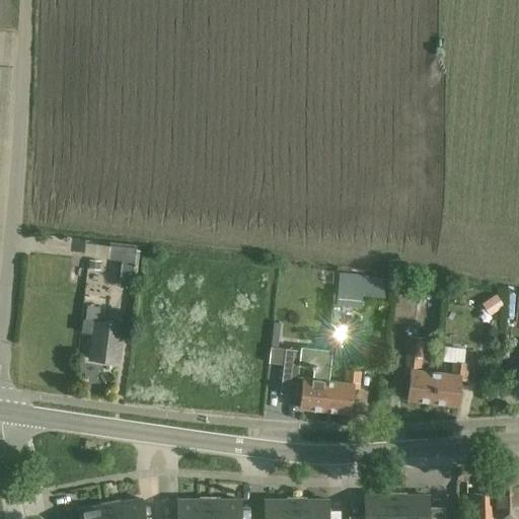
[(137,252),(112,249),(109,264),(123,265),(120,289),(133,290),(137,252)]
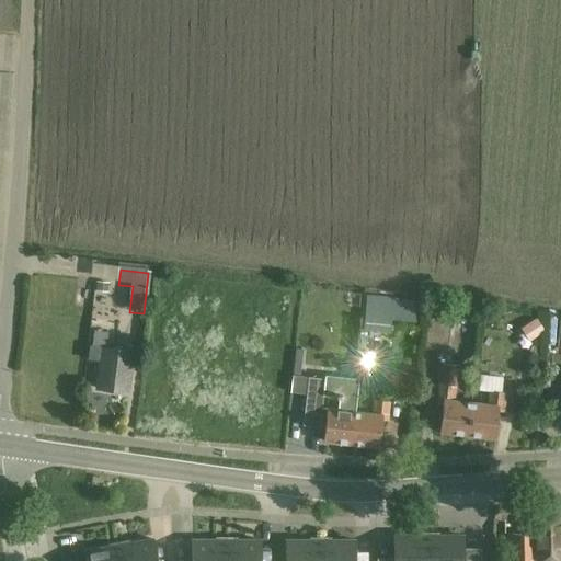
[(95,292),(106,293),(107,284),(96,283),(95,292)]
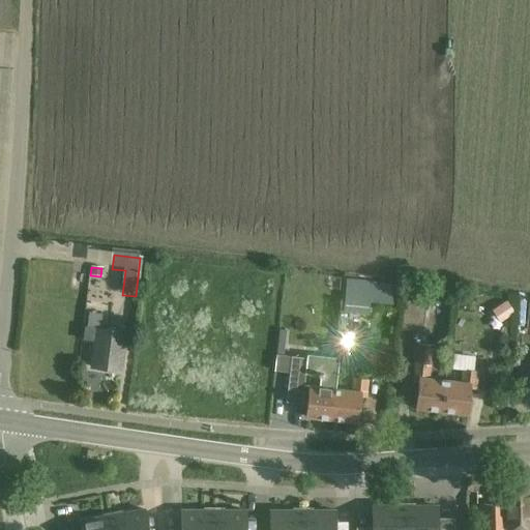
[(392,307),(395,287),(347,281),(343,313),(360,315),(362,293),(381,296),(380,306),(392,307)]
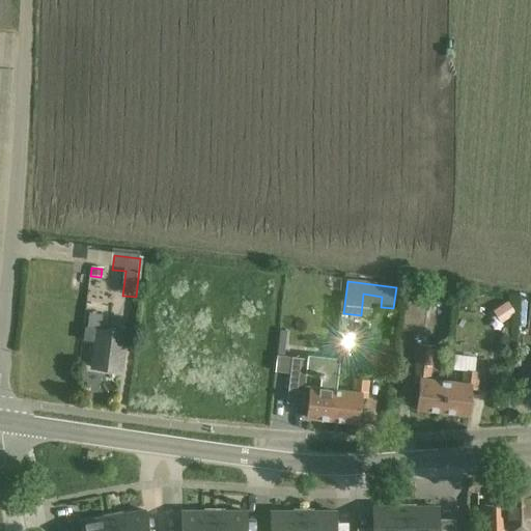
[(499,301),(505,313),(522,305),(514,292),(499,301)]
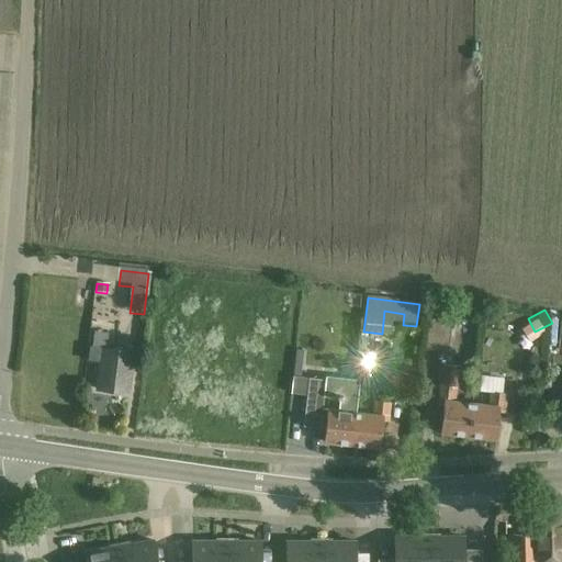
[(102,347),(90,346),(88,360),(100,362),(97,390),(130,394),(135,353),(102,349),(102,347)]
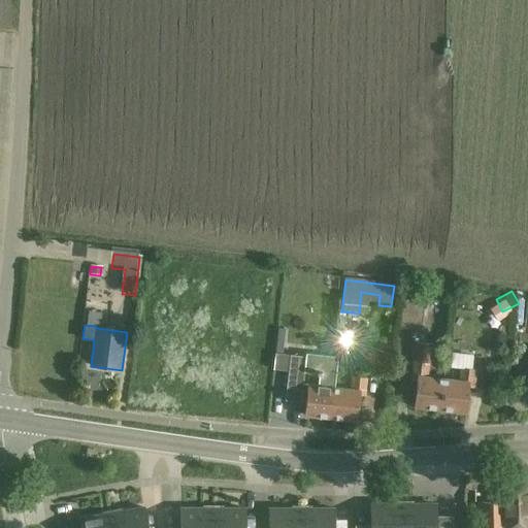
[(286,400),(301,402),(301,400),(306,401),(305,416),(331,419),(334,388),(338,357),(306,353),(306,357),(291,355),(286,400)]
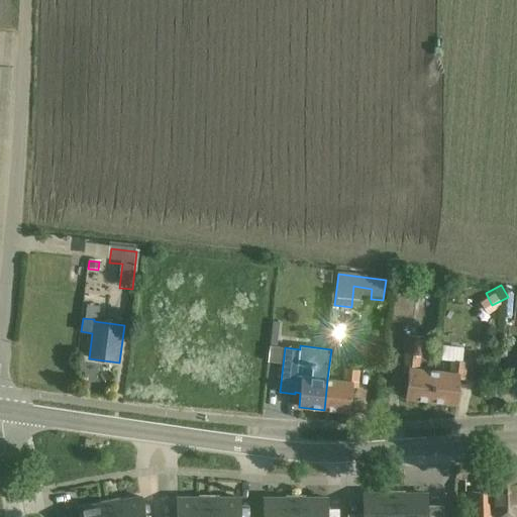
[(405,399),(431,402),(435,372),(419,370),(420,356),(406,355),(404,373),(408,374),(405,399)]
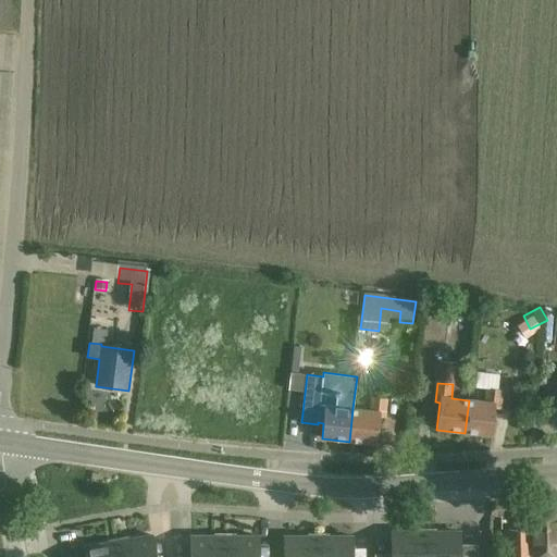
[(485,403),(469,400),(465,433),(492,436),(495,409),(500,410),(503,391),(486,388),(485,403)]
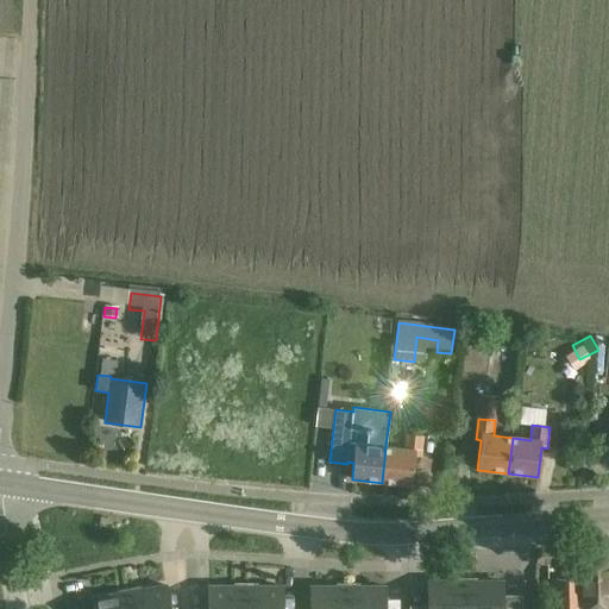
[(405,450),(385,447),(382,483),(412,487),(415,457),(421,457),(424,437),(406,434),(405,450)]
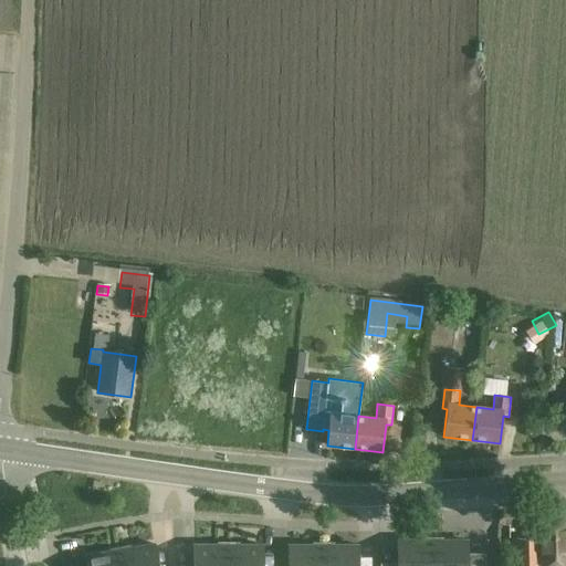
[(537,564),(565,563),(565,519),(536,520),(537,564)]
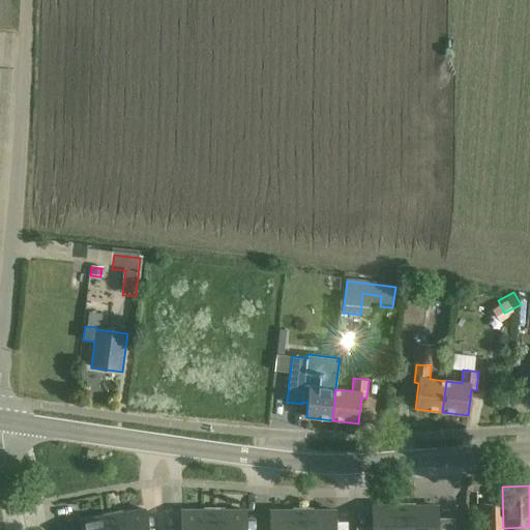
[(403,529),(404,501),(372,502),(371,529),(403,529)]
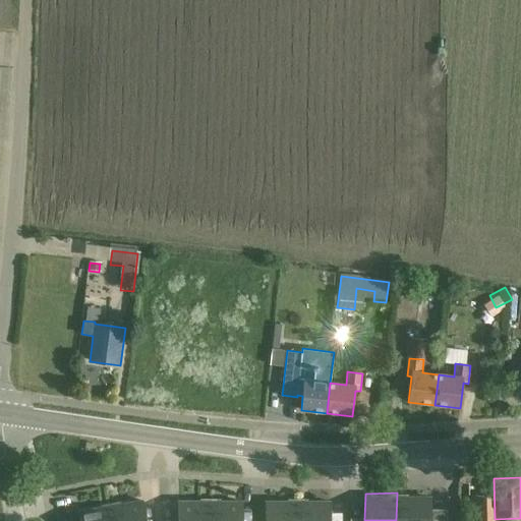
[(397,493),(396,520),(427,520),(428,493),(397,493)]
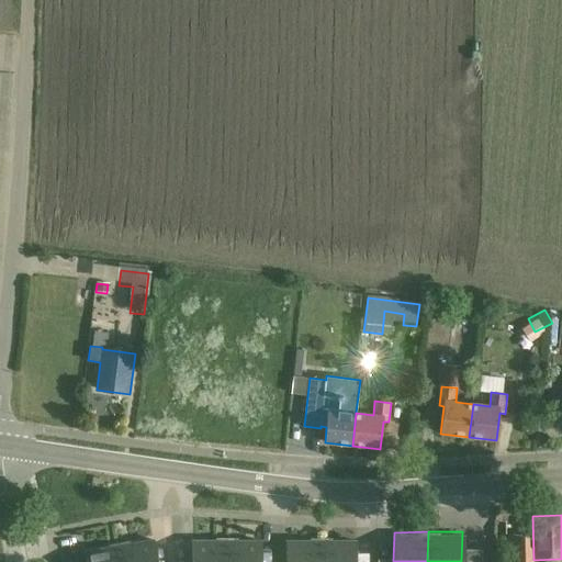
[(157,561),(154,540),(120,547),(122,561),(157,561)]
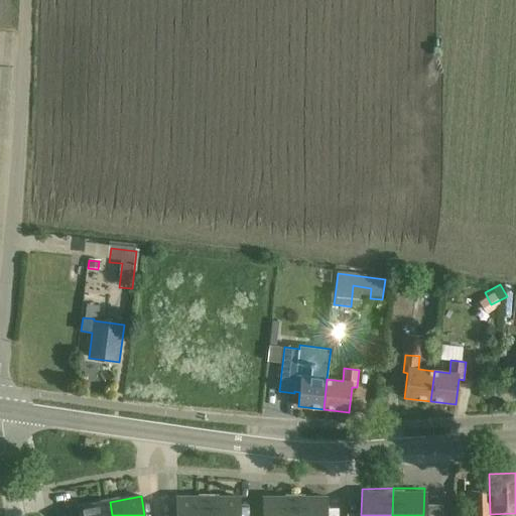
[(208,515),(209,497),(177,497),(176,515),(208,515)]
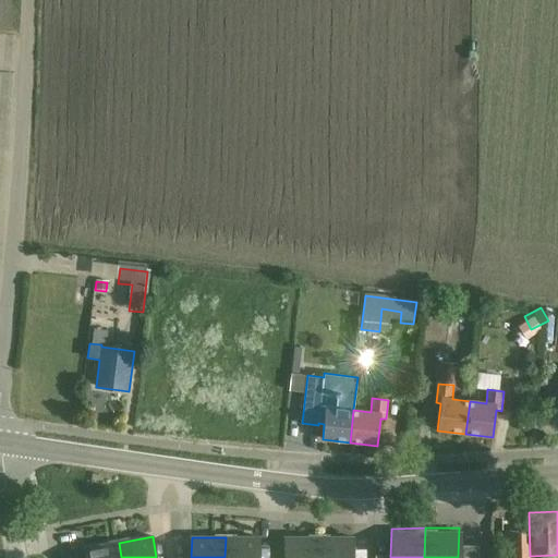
[(259,557),(259,537),(226,537),(225,557),(259,557)]
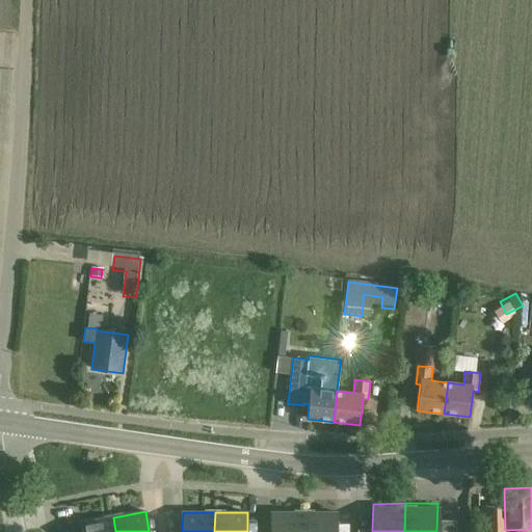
[(303,531),(303,512),(272,512),(271,531),(303,531)]
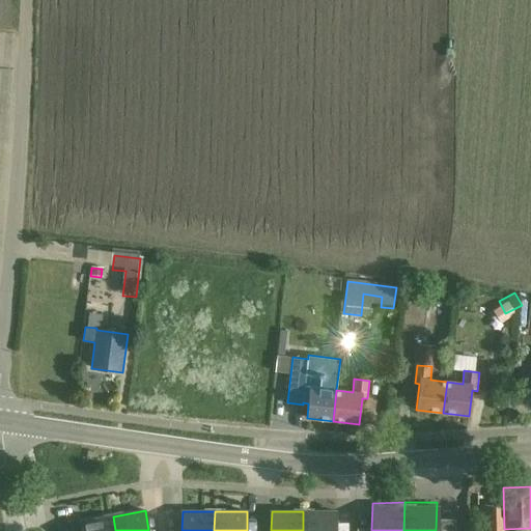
[(334,511),(303,511),(303,530),(335,530),(336,511),(334,511)]
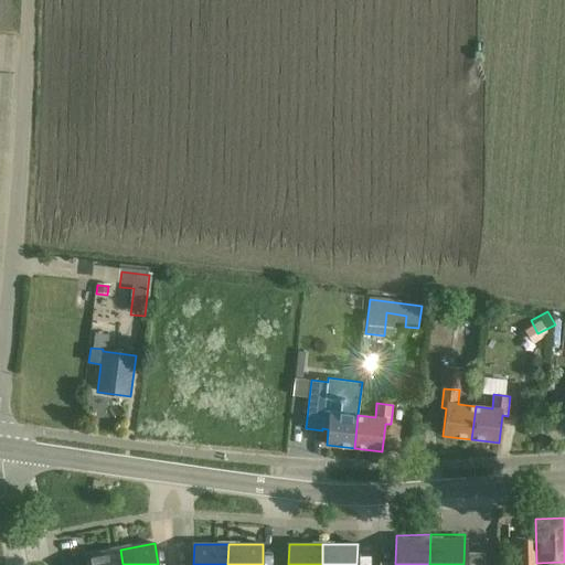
[(123,564),(120,550),(87,555),(88,564),(123,564)]
